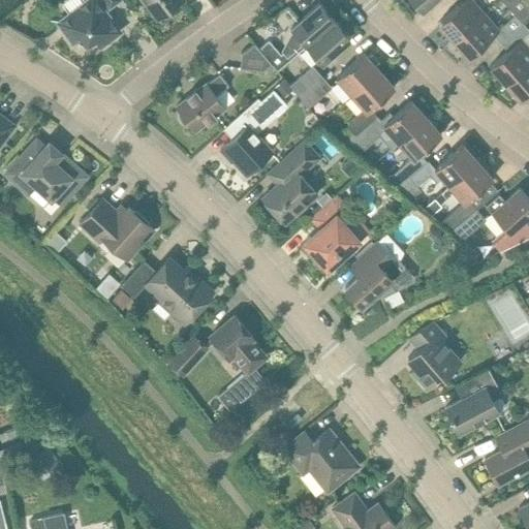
[(120,0),(87,0),(74,10),(58,23),(72,42),(76,39),(80,42),(83,44),(86,45),(90,45),(94,44),(97,42),(100,47),(120,31),(105,11),(120,0)]
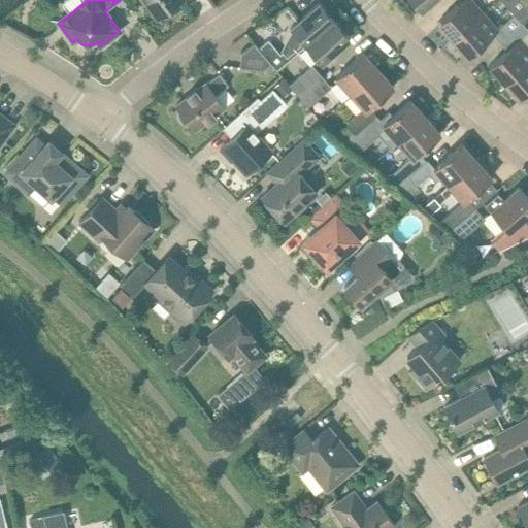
[(141,0),(156,18),(162,13),(167,14),(177,7),(178,1),(179,0),(141,0)]
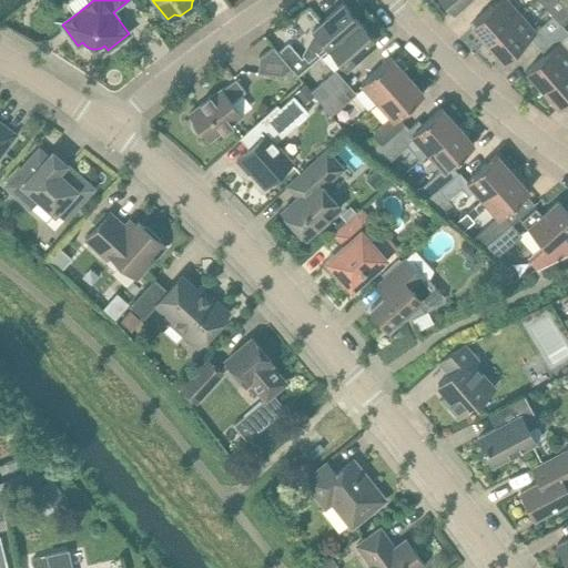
[(465,0),(442,0),(453,12),(465,0)]
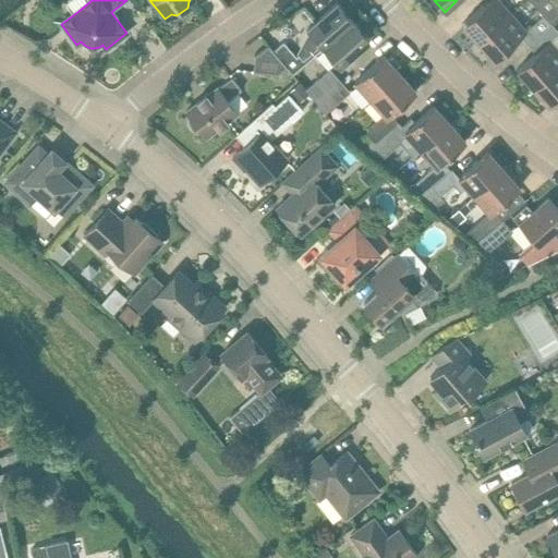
[(477,43),(511,13),(498,0),(488,0),(489,0),(461,25),(477,43)]
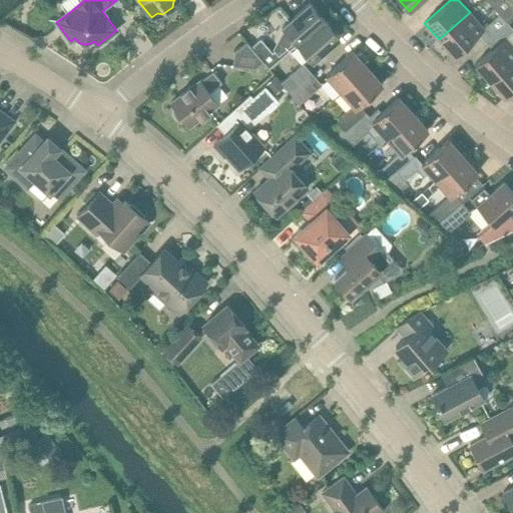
[(503,0),(488,0),(495,8),(500,13),(507,22),(512,15),(512,7),(506,0),(503,0)]
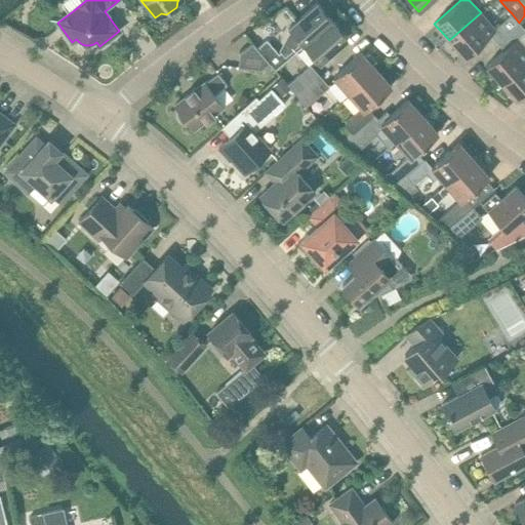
[(303,45),(304,46),(332,21),(317,3),(288,29),(289,30),(279,49),(281,52),(278,53),(267,40),(256,48),(270,64),(275,70),(303,45)]
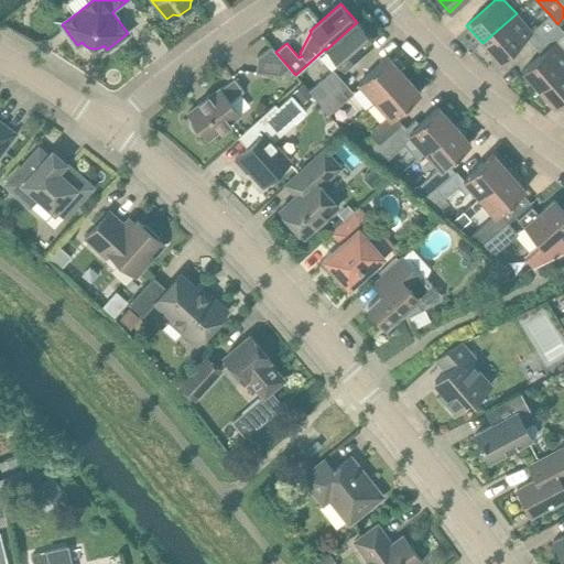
[(517,13),(483,43),(499,62),(516,47),(527,38),(533,46),(534,45),(541,40),(557,24),(550,14),(531,31),(517,13)]
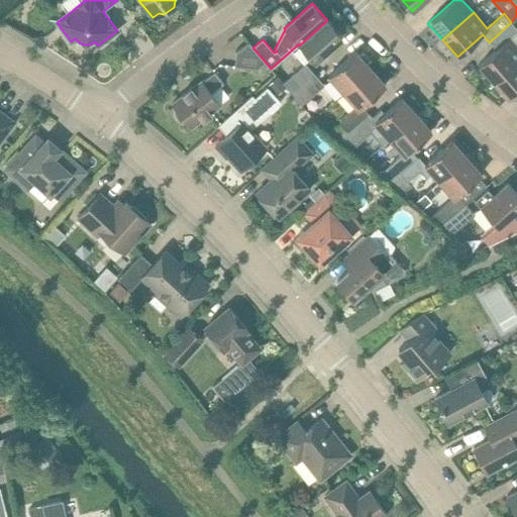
[(327,20),(299,45),(314,62),(342,36),(327,20)]
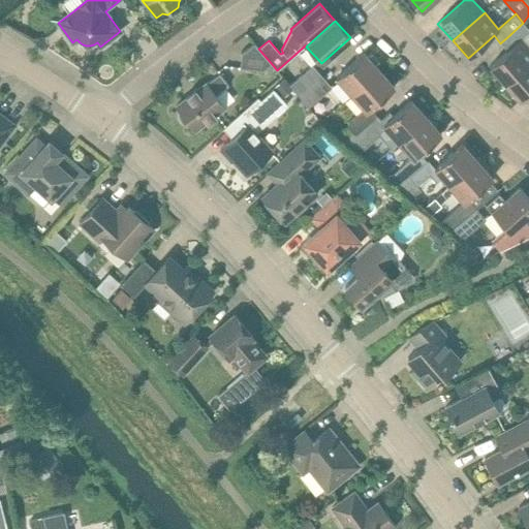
[(490,66),(504,84),(528,62),(528,48),(521,39),(528,32),(528,30),(523,23),(507,37),(515,44),(490,66)]
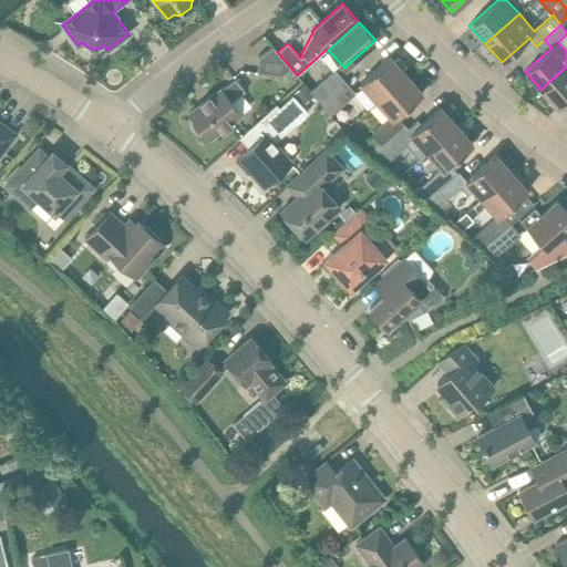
[(291,69),(277,52),(272,47),(259,58),(257,73),(282,76),(291,69)]
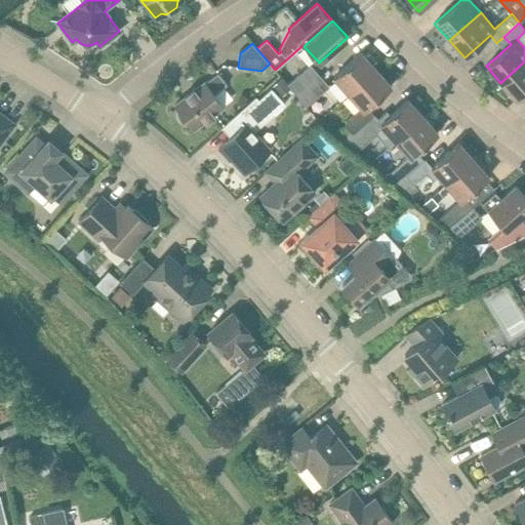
[(333,77),(349,94),(376,70),(361,52),(333,77)]
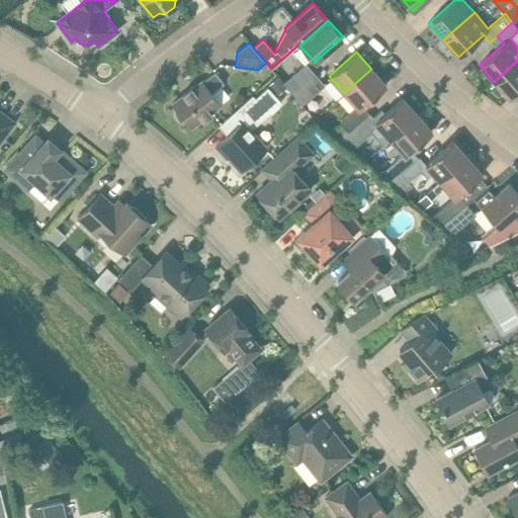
[(517,90),(517,61),(494,82),(509,99),(517,90)]
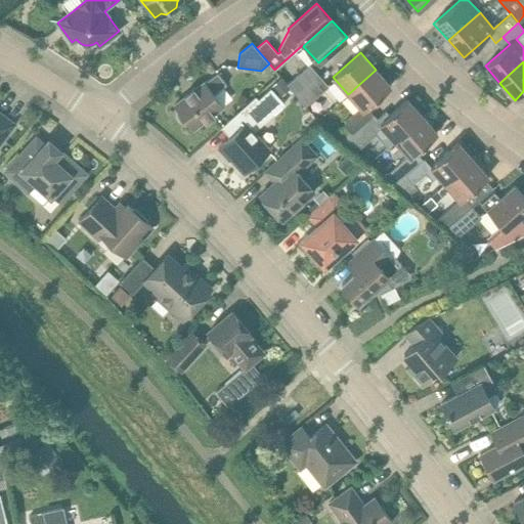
[(296,94),(317,76),(308,64),(287,83),(296,94)]
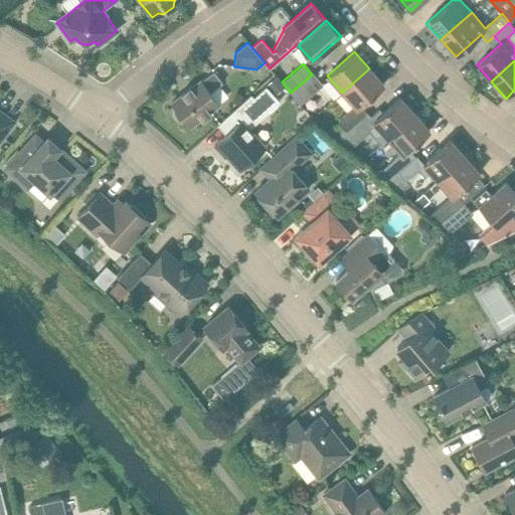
[(384,84),(369,68),(342,93),(353,105),(339,118),(339,124),(346,132),(367,113),(360,106),(384,84)]
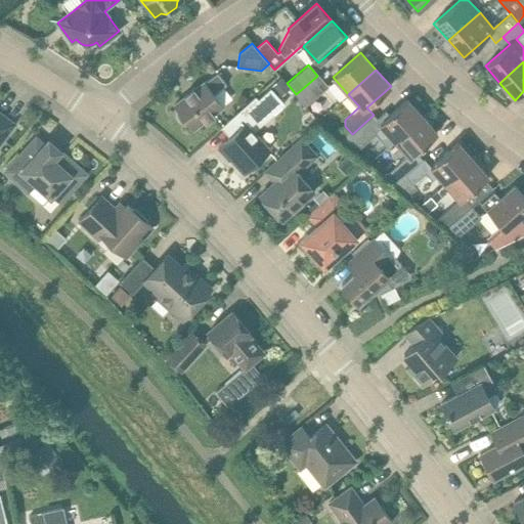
[(188,125),(192,130),(204,121),(205,123),(215,116),(213,114),(223,106),(214,94),(226,84),(217,73),(194,90),(193,88),(184,95),(185,97),(174,105),(177,111),(177,115),(178,119),(181,122),(184,124),(188,125)]
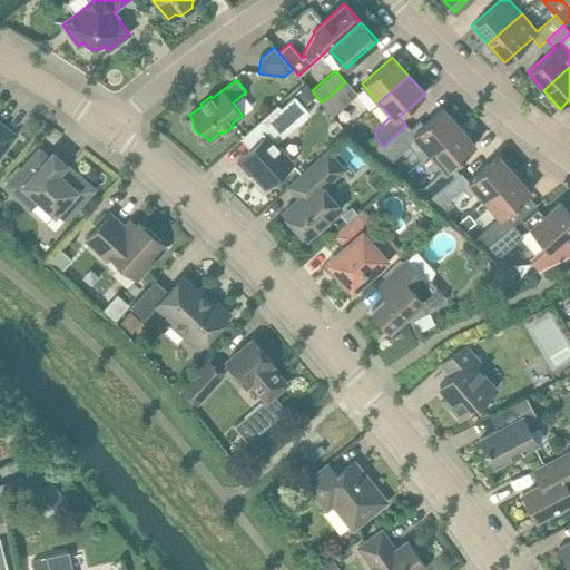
[(345,82),(322,102),(332,115),(356,95),(345,82)]
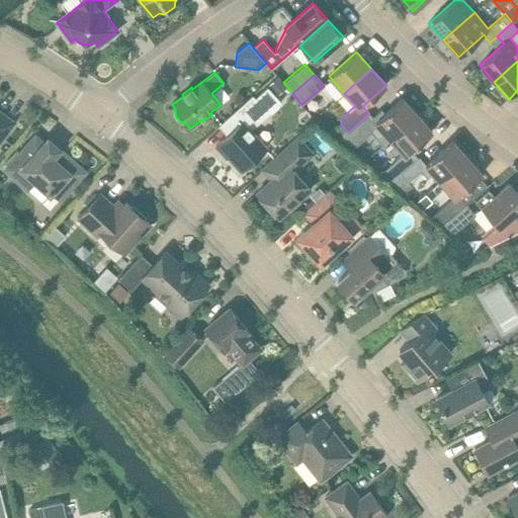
[(268,85),(278,95),(286,87),(277,77),(268,85)]
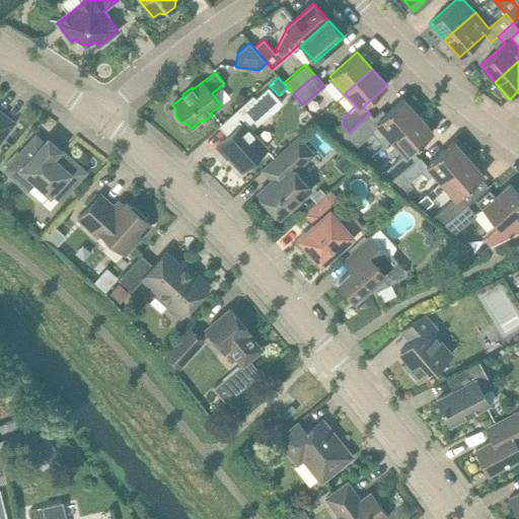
[(282,102),(268,87),(255,98),(252,95),(219,127),(228,136),(216,147),(226,159),(228,157),(241,171),(267,148),(251,131),(282,102)]
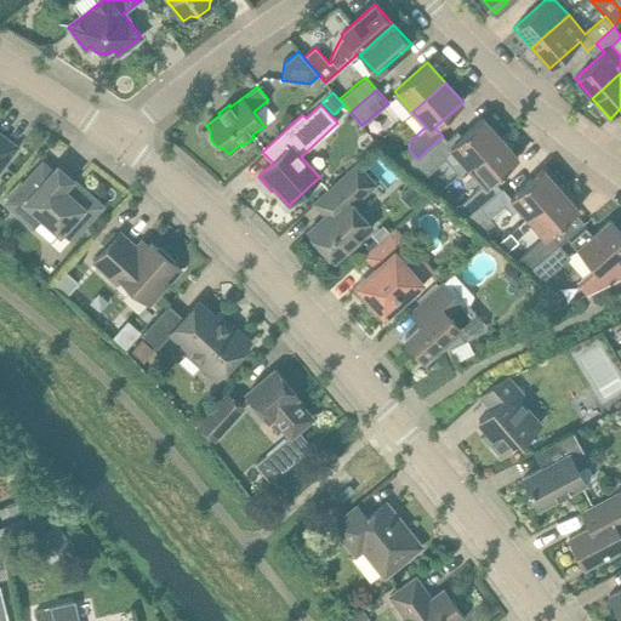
[(467,166),(500,138),(483,118),(461,136),(457,131),(446,141),(443,136),(417,159),(406,167),(421,180),(445,158),(459,174),(467,166)]
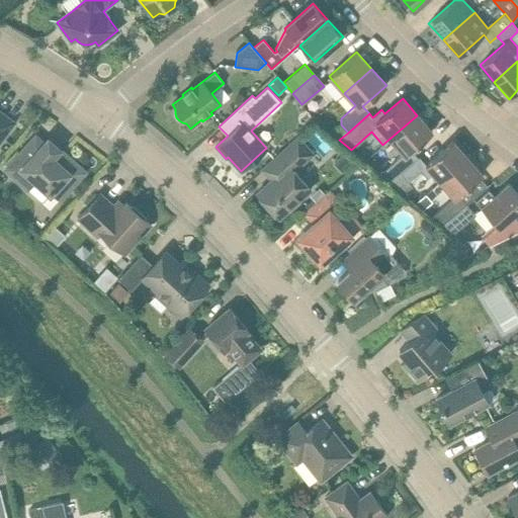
[(0,140),(1,139),(13,122),(0,111),(0,140)]
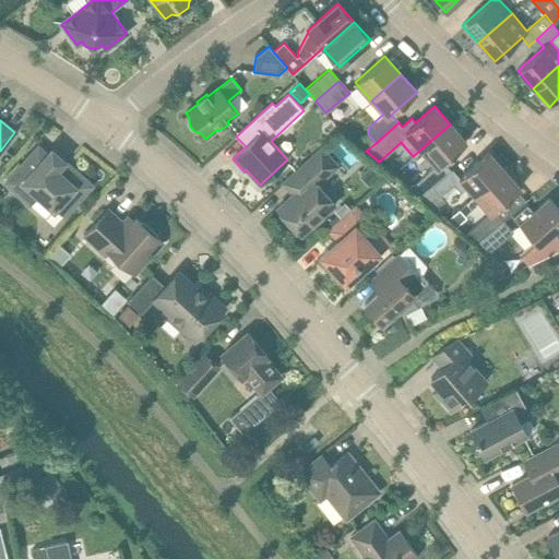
[(450,125),(420,150),(435,166),(408,188),(418,198),(431,186),(432,187),(448,173),(441,165),(466,142),(450,125)]
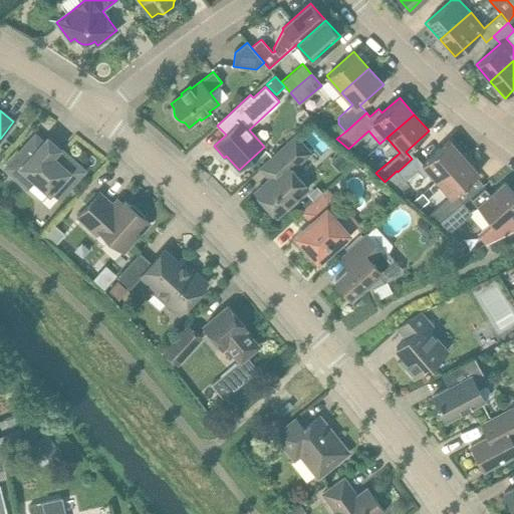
[(7,166),(5,169),(28,189),(40,200),(49,191),(58,200),(71,186),(84,171),(62,151),(60,153),(56,149),(57,149),(47,140),(46,141),(44,140),(36,133),(20,152),(7,166)]
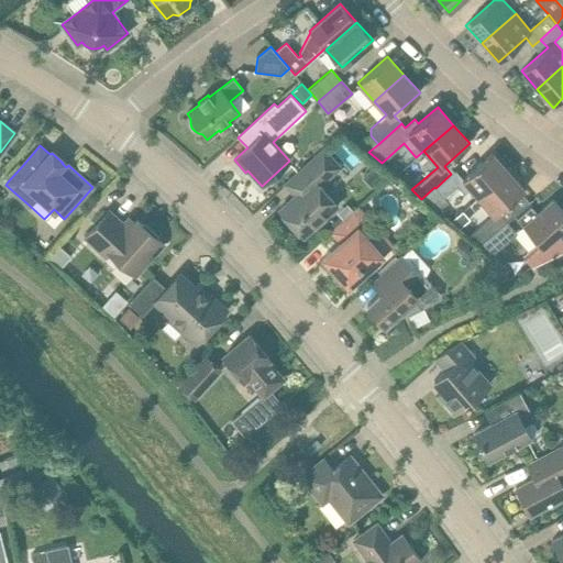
[(304,238),(319,222),(338,206),(320,186),(340,167),(323,150),(285,185),(295,196),(278,210),(304,238)]
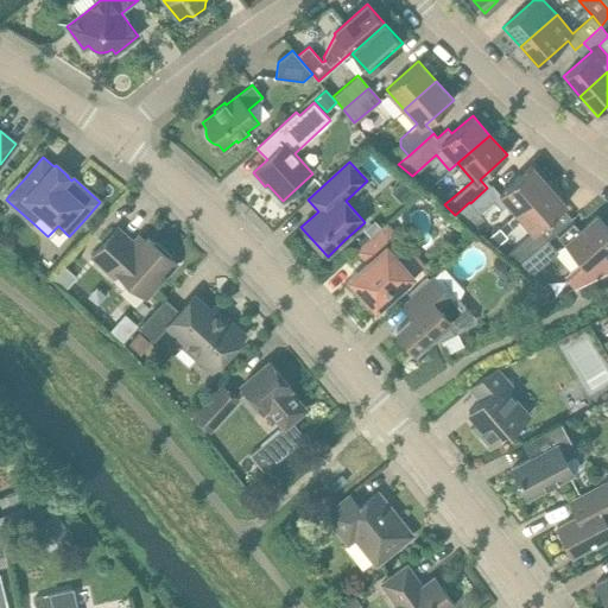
[(487,188),(470,203),(479,213),(493,200),(500,208),(507,202),(517,214),(549,185),(531,165),(500,192),(492,184),(487,188)]
